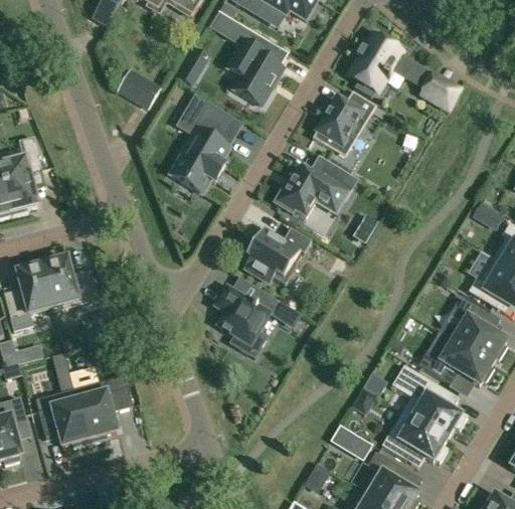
[(121,0),(99,0),(91,14),(107,23),(121,0)]
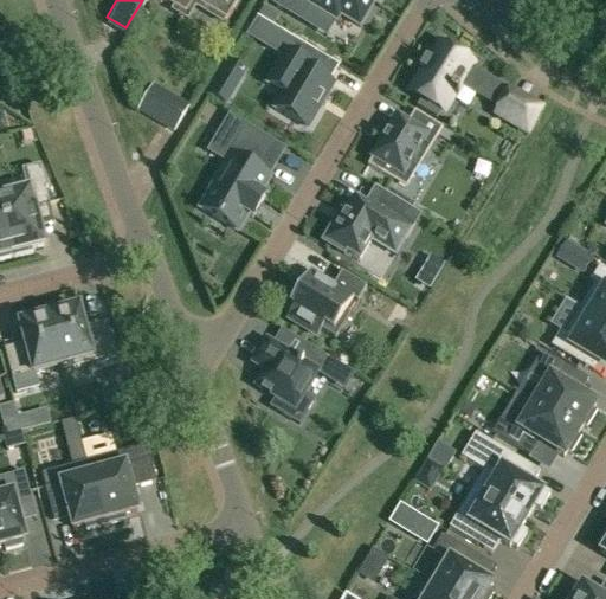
[(169,0),(186,10),(192,0),(214,0),(211,6),(227,17),(237,0),(169,0)]
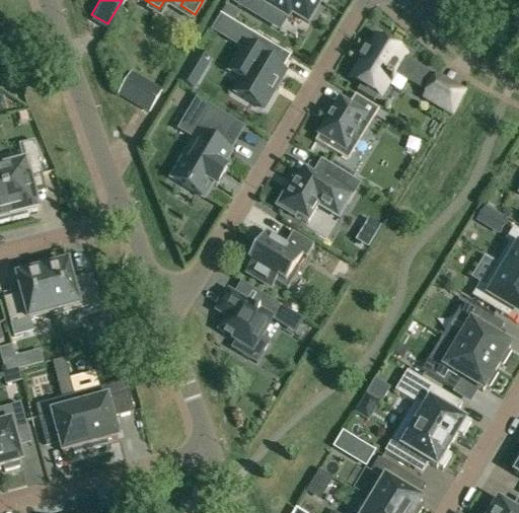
[(235,0),(260,15),(268,2),(288,14),(292,9),(308,19),(319,0),(235,0)]
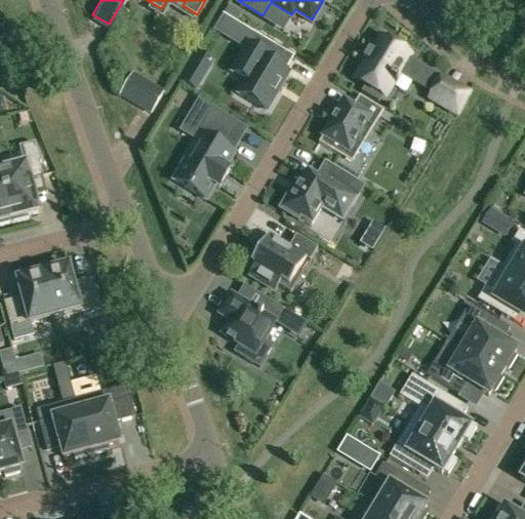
[(214,27),(230,36),(239,21),(224,11),(214,27)]
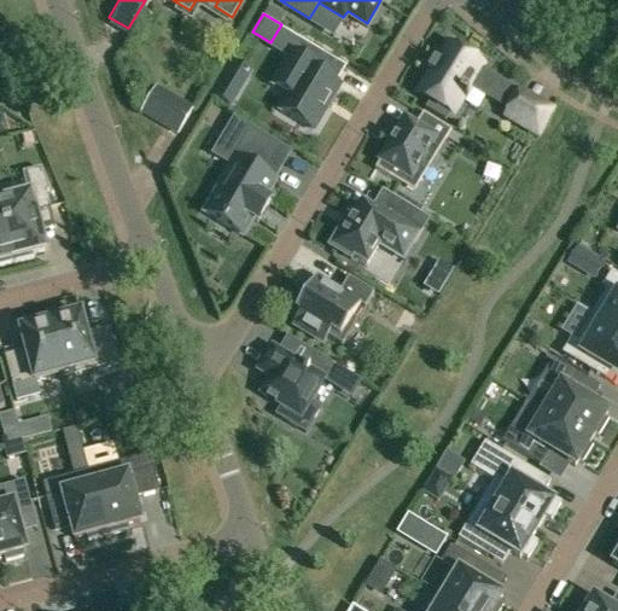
[(289,54),(273,81),(289,92),(280,106),(314,126),(339,82),(336,80),(327,75),(337,58),(299,35),(289,54)]
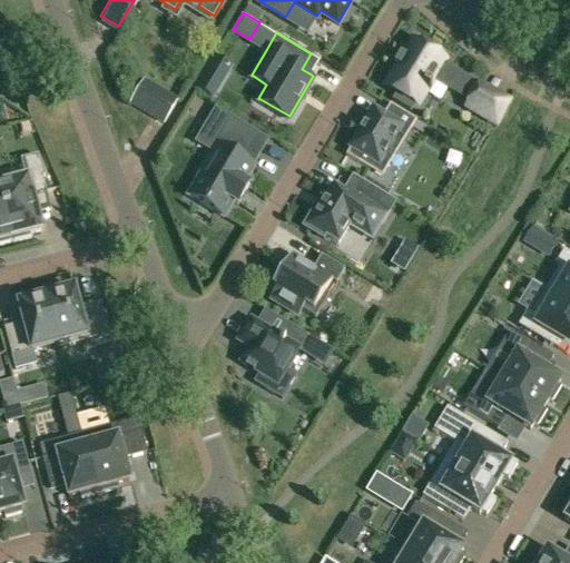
[(442,45),(426,35),(423,40),(416,36),(406,52),(402,50),(395,60),(400,62),(389,81),(397,87),(392,95),(411,105),(426,78),(432,81),(448,55),(440,50),(442,45)]
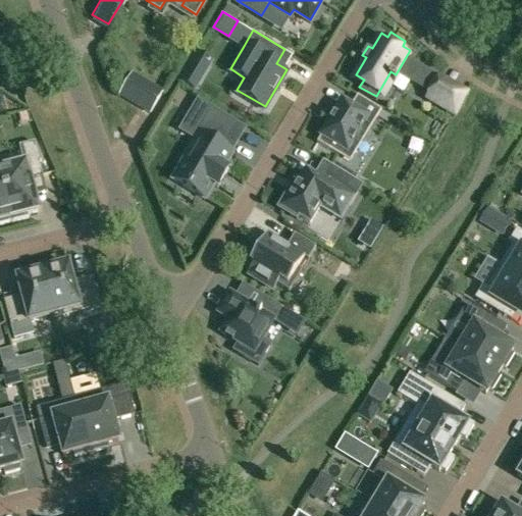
[(133,66),(118,91),(150,109),(164,86),(135,68),(133,66)]
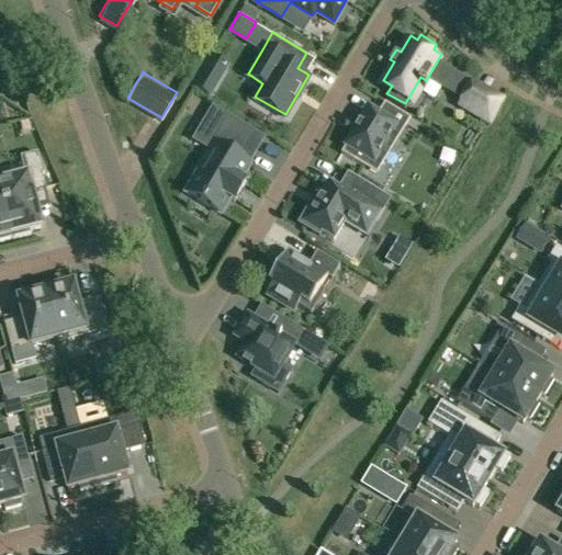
[(209,94),(215,83),(200,74),(193,86),(209,94)]
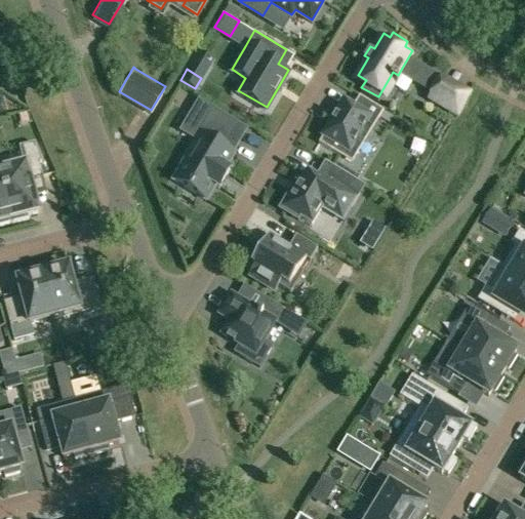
[(430,92),(457,109),(467,93),(439,78),(430,92)]
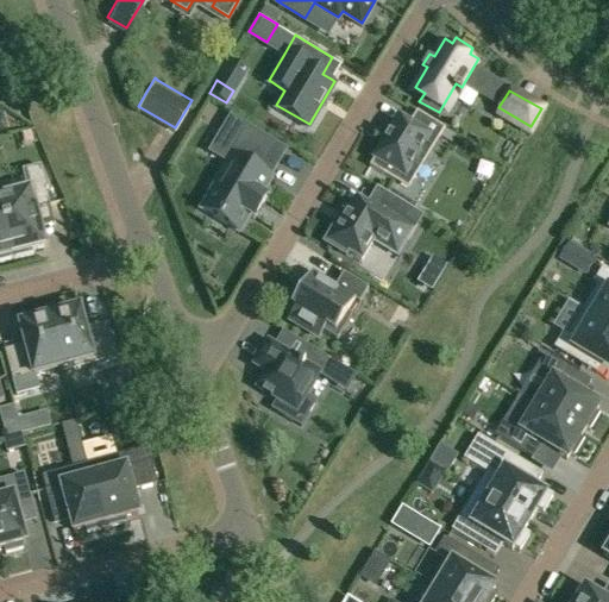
[(445,124),(416,107),(409,119),(399,113),(384,137),(370,162),(408,185),(445,124)]
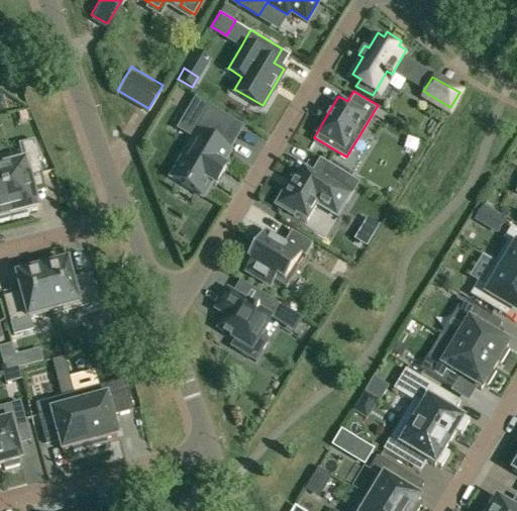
[(218,140),(232,116),(196,95),(190,106),(204,114),(180,154),(184,156),(173,174),(202,191),(211,177),(216,180),(225,165),(220,162),(229,147),(218,140)]
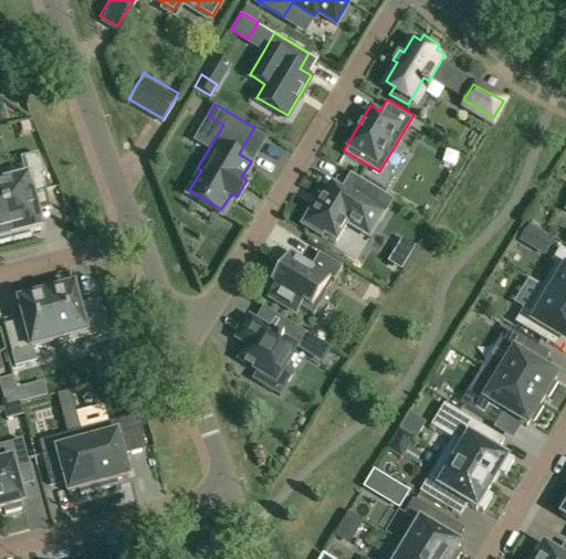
[(0,180),(0,187),(13,236),(31,232),(30,228),(41,224),(31,190),(46,186),(42,171),(44,170),(40,154),(38,155),(37,149),(20,154),(25,175),(0,180)]
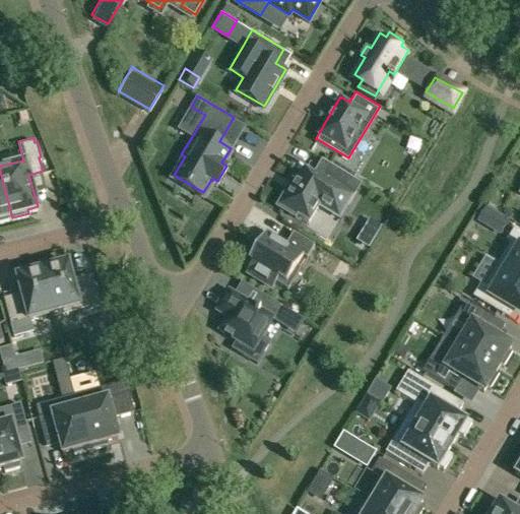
[(324,177),(305,165),(291,187),(287,185),(276,203),(296,214),(298,211),(309,217),(318,202),(339,214),(360,180),(332,163),(324,177)]
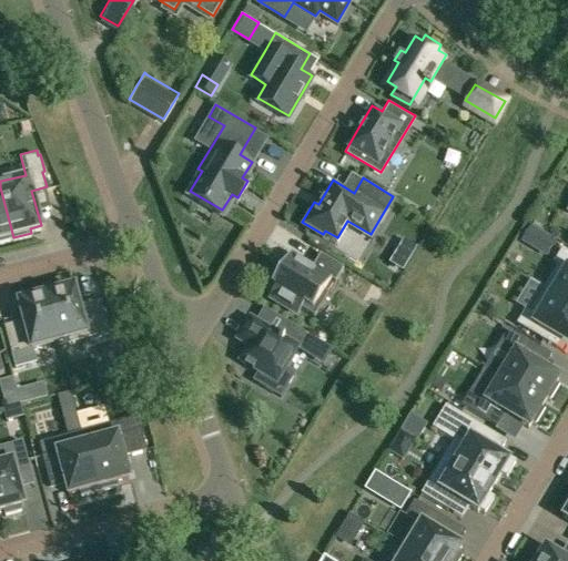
[(0,240),(13,237),(0,187),(0,240)]
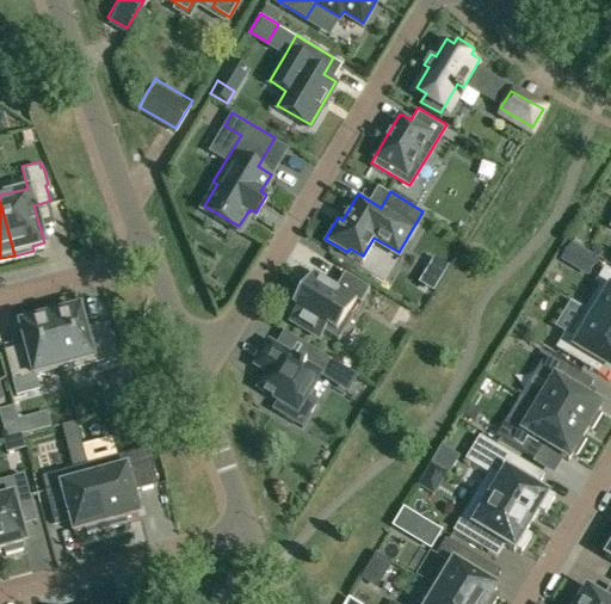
[(598,254),(590,248),(578,267),(587,273),(598,254)]
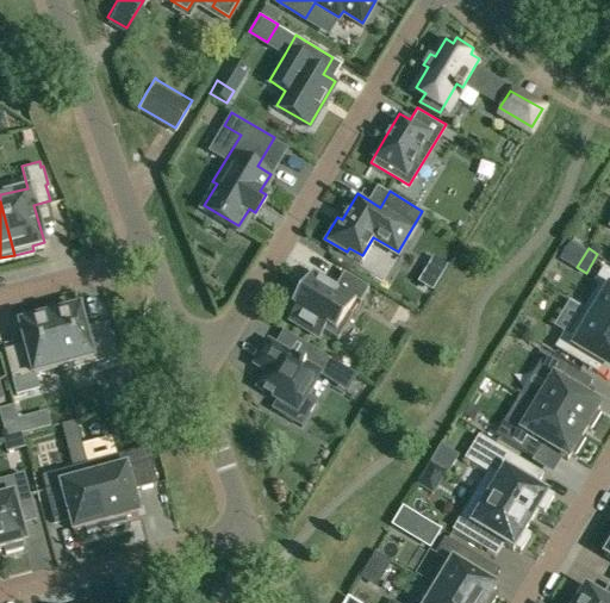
[(434,287),(449,262),(435,254),(419,279),(434,287)]
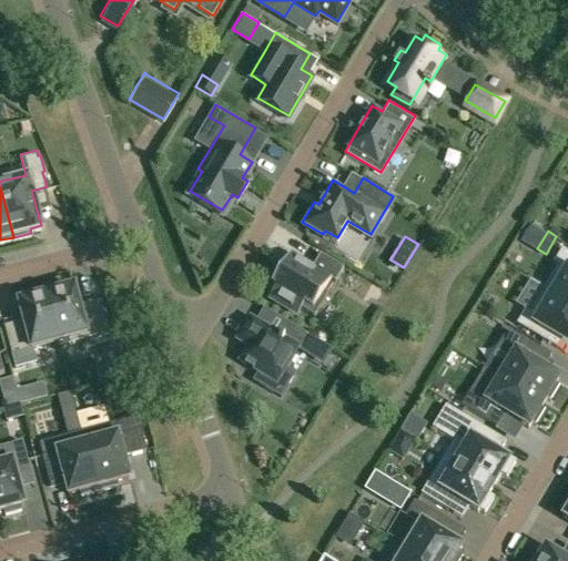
[(567,247),(563,245),(554,258),(558,262),(544,285),(567,299),(567,247)]
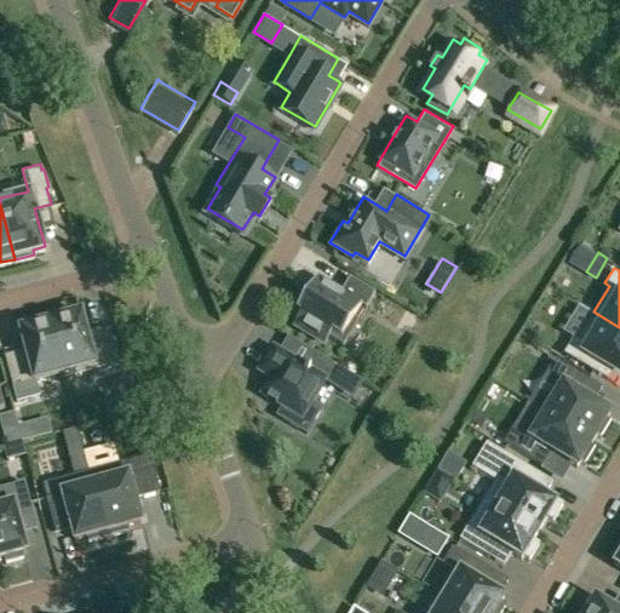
[(342,287),(317,273),(308,287),(304,285),(290,309),(299,315),(294,322),(323,341),(328,333),(343,342),(359,316),(354,314),(361,302),(366,304),(375,290),(350,274),(342,287)]
